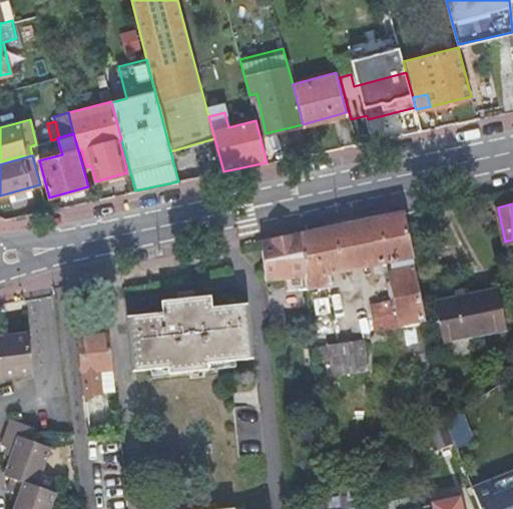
[(368,217),(375,262),(393,258),(395,268),(388,269),(396,309),(393,310),(390,299),(372,302),(375,330),(400,326),(400,327),(405,326),(406,330),(427,326),(405,206),(368,217)]
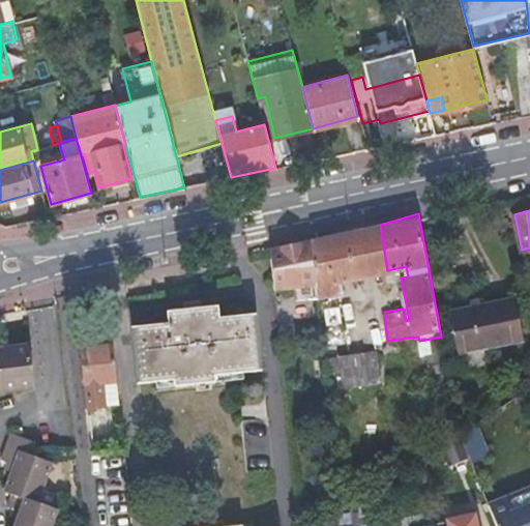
[(387,270),(380,225),(352,231),(359,275),(387,270)]
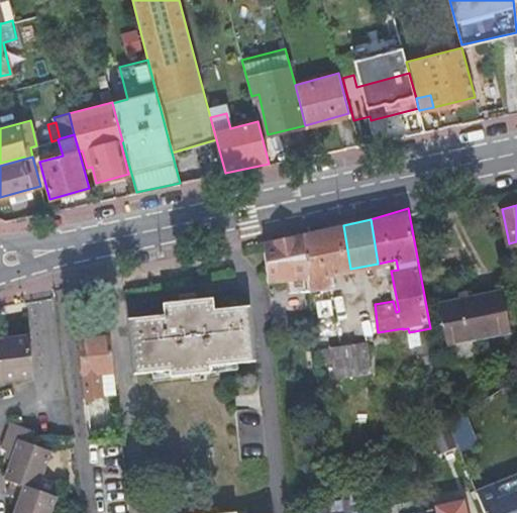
[(350,269),(343,225),(324,229),(329,274),(350,269)]
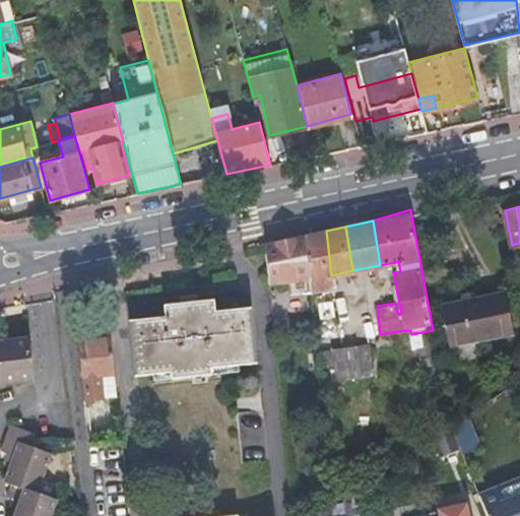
[(332,285),(331,275),(326,231),(305,235),(310,276),(311,289),(332,285)]
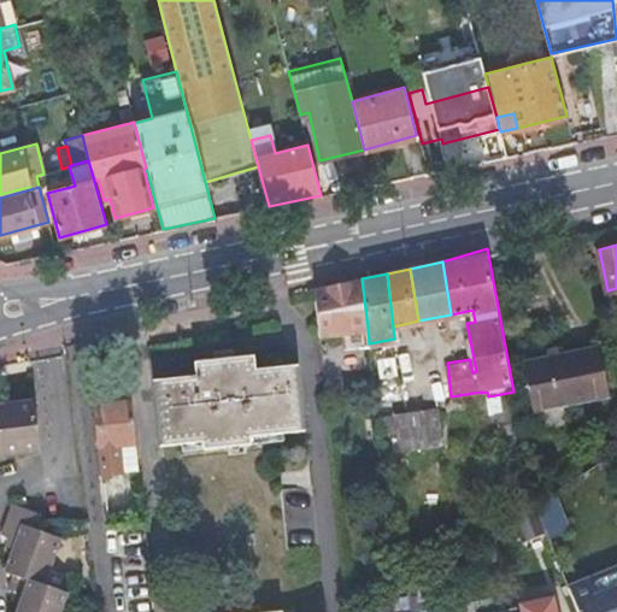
[(368,328),(362,278),(315,289),(318,333),(368,328)]
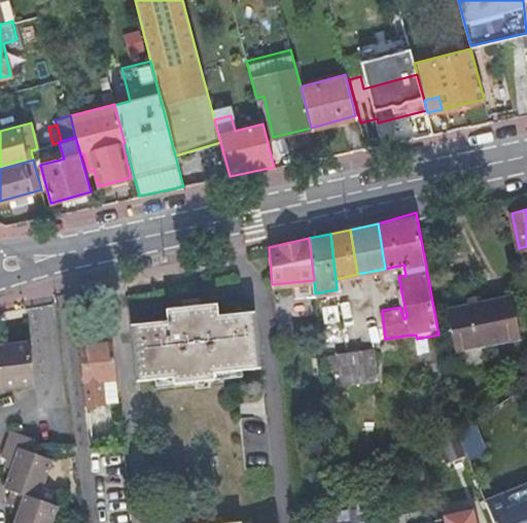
[(522,334),(513,292),(448,307),(457,348),(522,334)]
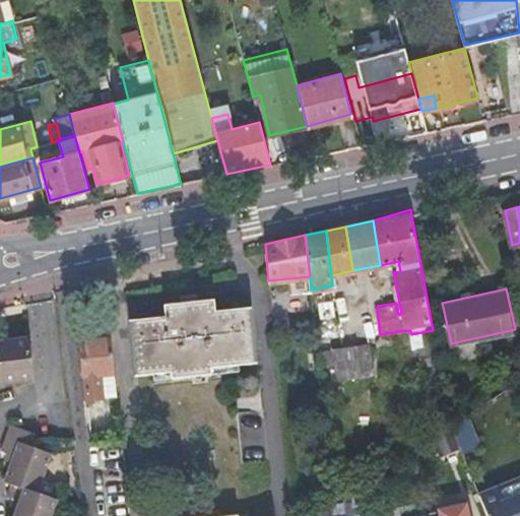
[(165,304),(166,315),(129,319),(134,374),(171,370),(172,377),(211,373),(211,366),(257,361),(251,306),(215,310),(214,299),(165,304)]
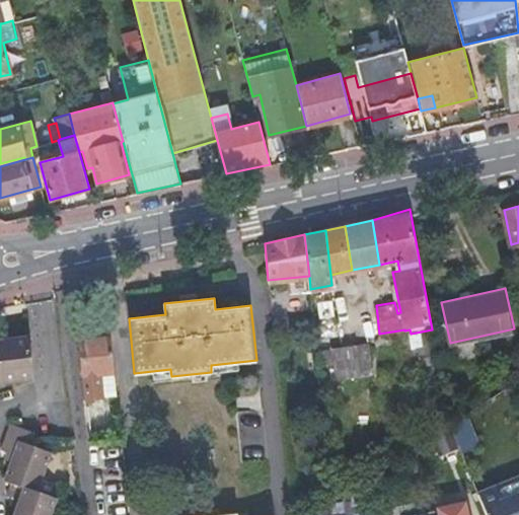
[(337,320),(314,323),(315,337),(323,336),(339,334),(337,320)]
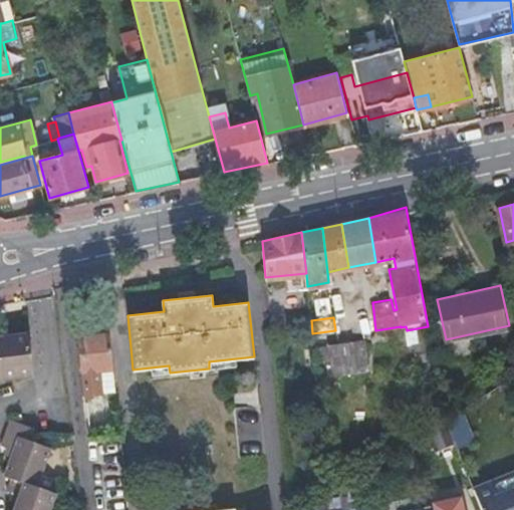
[(0,378),(6,377),(6,375),(35,371),(30,330),(1,334),(1,335),(0,335),(0,378)]
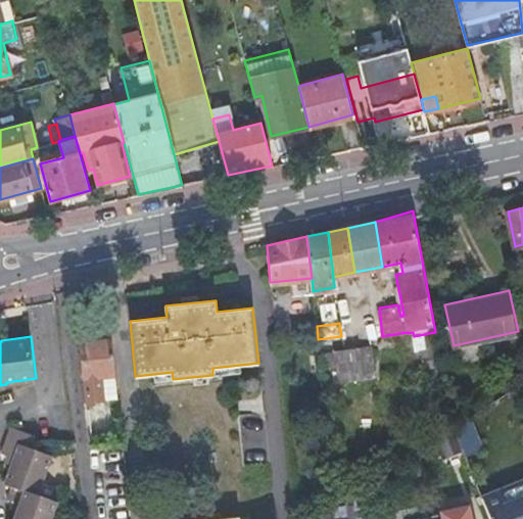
[(318,339),(322,374),(329,374),(329,382),(354,380),(353,374),(366,373),(364,346),(327,349),(326,338),(318,339)]
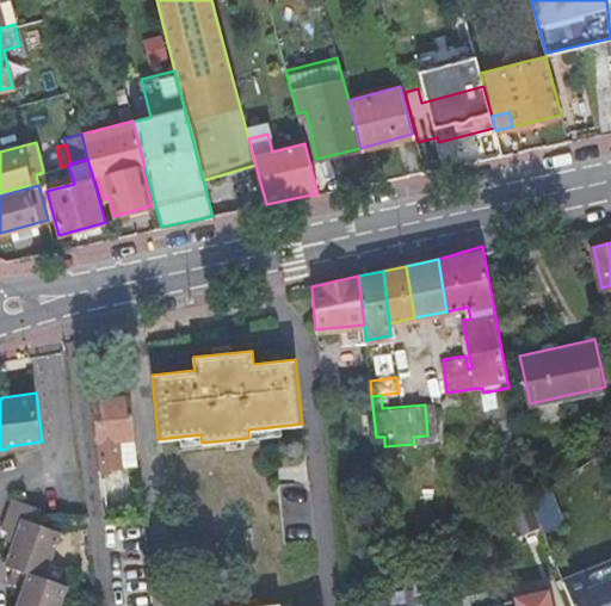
[(130,396),(96,400),(103,467),(137,462),(130,396)]
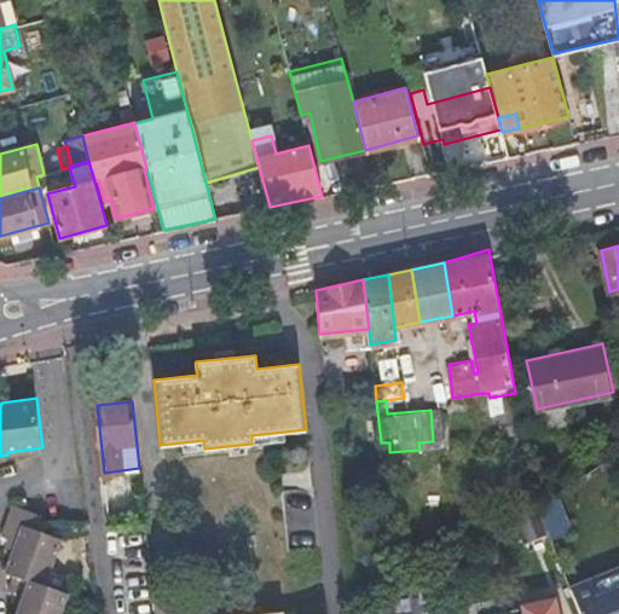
[(553,537),(553,538),(570,532),(554,491),(538,502),(553,537)]
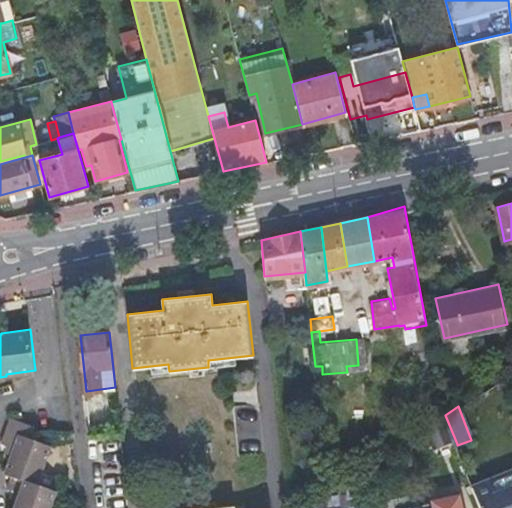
[(5,441),(10,443),(16,446),(14,452),(8,472),(13,474),(9,486),(15,488),(22,491),(20,497),(16,507),(50,507),(57,489),(36,481),(41,465),(44,466),(52,442),(33,436),(36,424),(13,416),(5,441)]
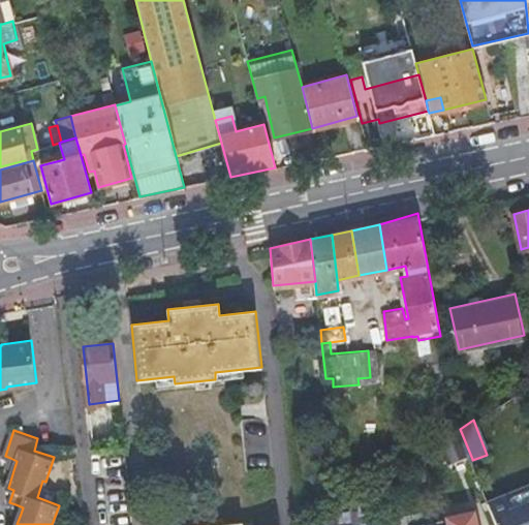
[(17,461),(10,458),(8,465),(14,467),(17,461)]
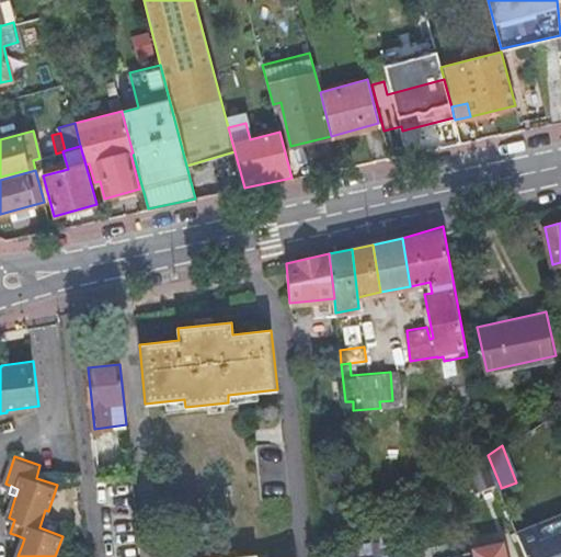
[(528,556),(560,556),(560,511),(517,527),(528,556)]
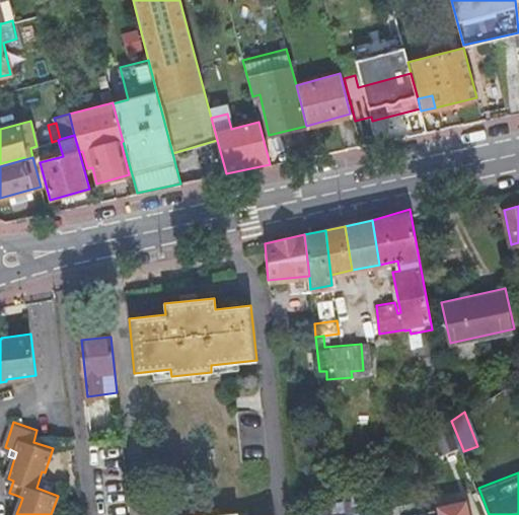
[(373,514),(365,474),(331,495),(300,514),(373,514)]
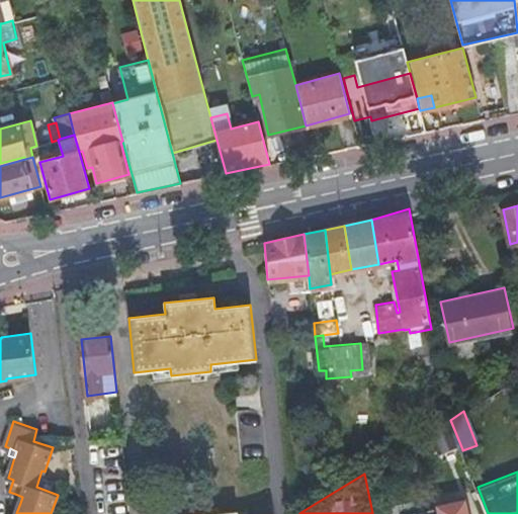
[(22,497),(15,494),(13,501),(20,503),(22,497)]
